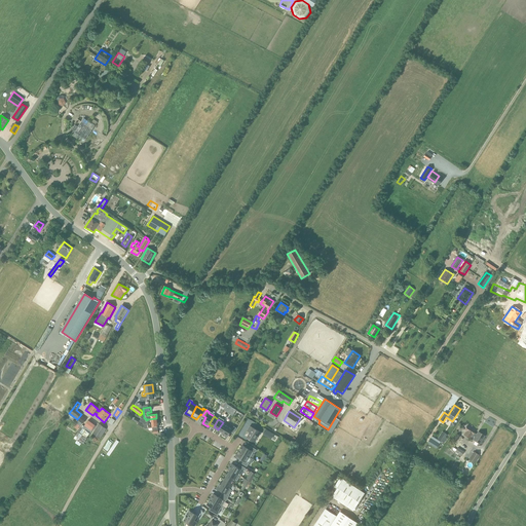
[(91,430),(96,424),(89,420),(85,426),(91,430)]
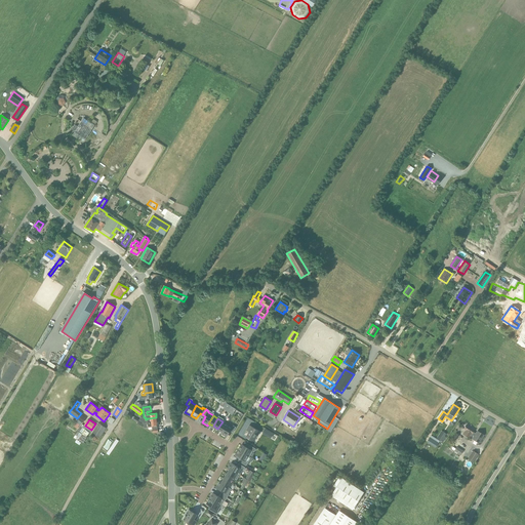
[(227,423),(223,421),(217,429),(223,432),(227,423)]
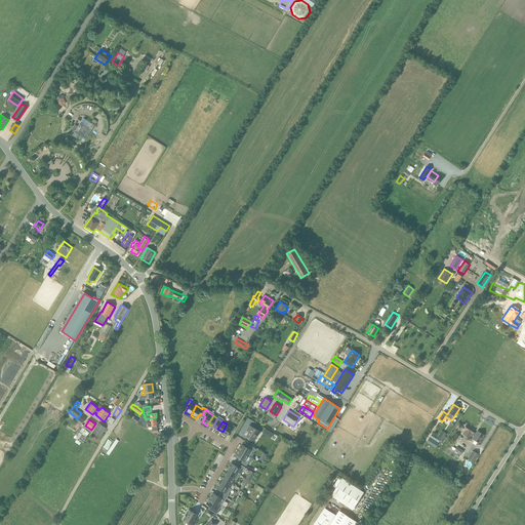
[(99,438),(106,428),(99,423),(92,433),(99,438)]
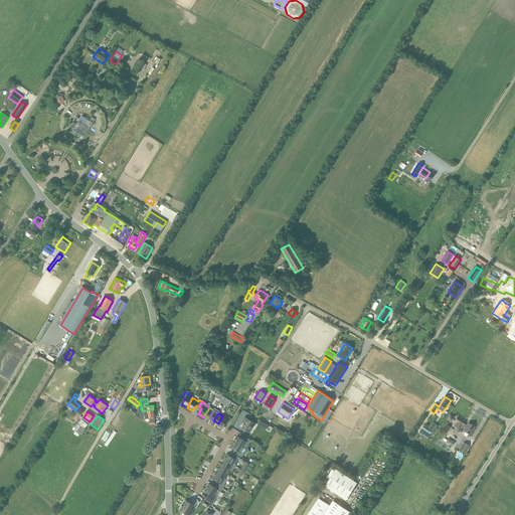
[(228,419),(222,415),(218,423),(217,425),(222,428),(225,422),(228,424),(231,419),(228,417),(228,419)]
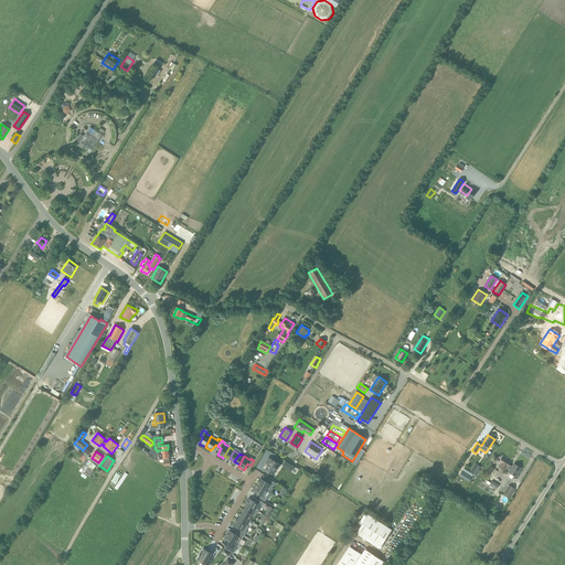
[(276,462),(267,457),(265,461),(267,462),(264,469),(269,472),(276,462)]
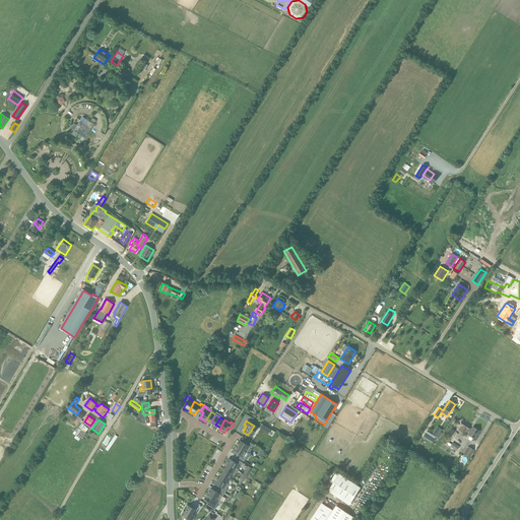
[(471,430),(468,428),(469,426),(461,421),(458,426),(460,427),(458,430),(465,434),(466,432),(469,433),(468,435),(474,439),(479,431),(473,427),(471,430)]
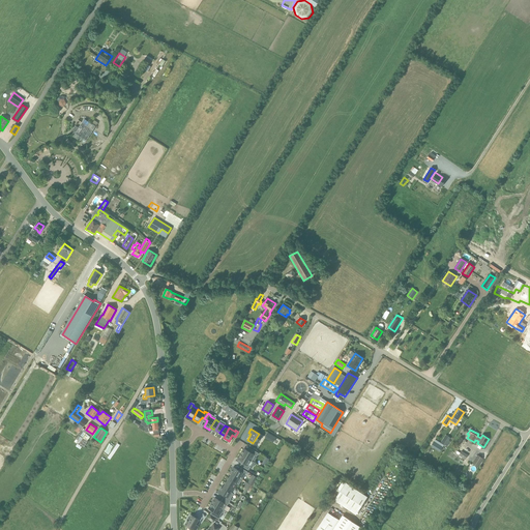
[(450,438),(445,435),(441,442),(446,446),(450,438)]
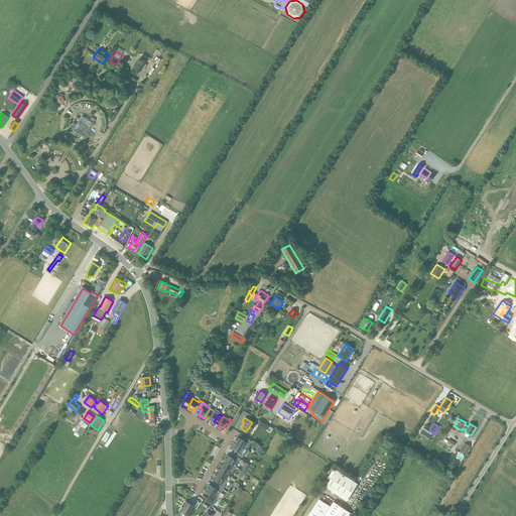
[(422,430),(420,434),(428,439),(431,434),(426,431),(425,432),(422,430)]
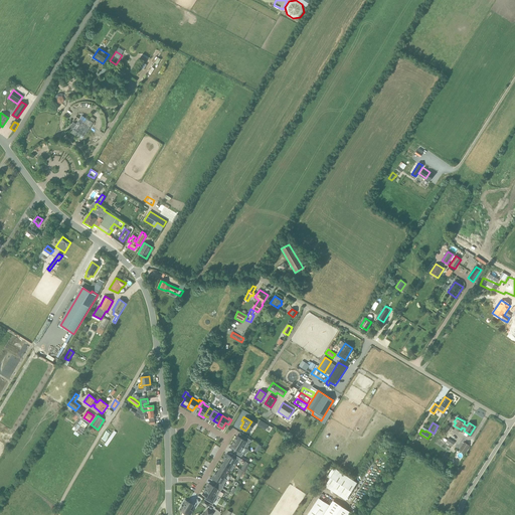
[(248,443),(250,440),(244,437),(243,440),(237,436),(234,442),(243,447),(246,442),(248,443)]
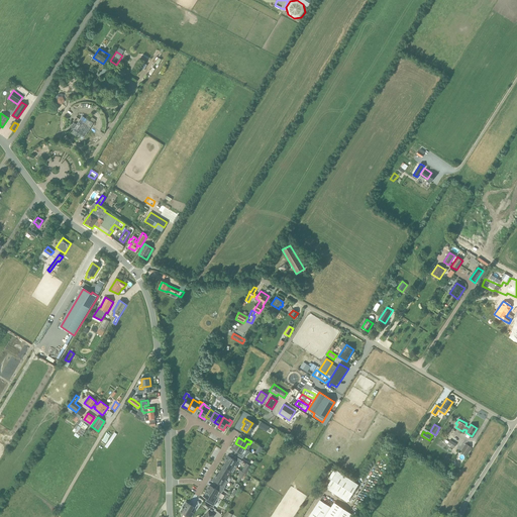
[(453,448),(455,444),(449,440),(448,442),(447,443),(451,446),(450,447),(453,448)]
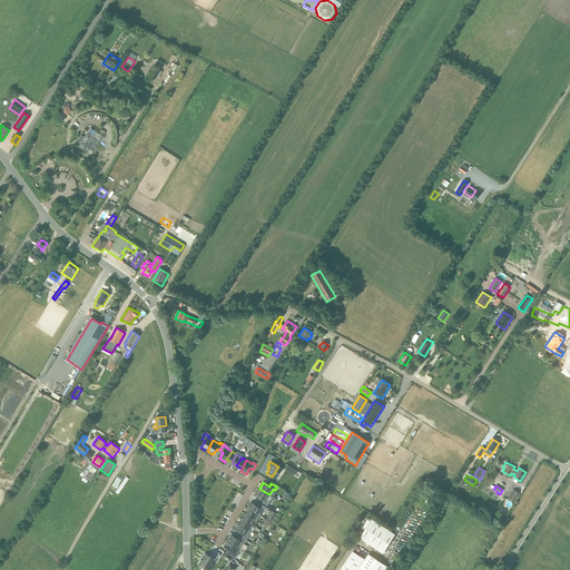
[(269,494),(259,489),(256,494),(262,499),(259,501),(266,505),(268,502),(266,501),(269,494)]
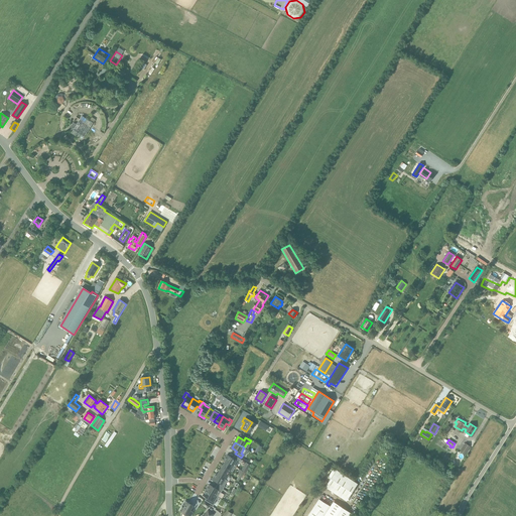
[(471,446),(466,443),(461,452),(465,455),(471,446)]
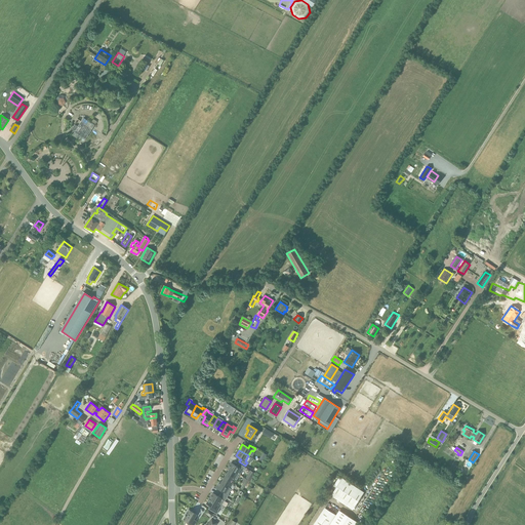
[(242,470),(244,467),(239,463),(237,466),(231,462),(228,468),(230,469),(238,474),(241,469),(242,470)]
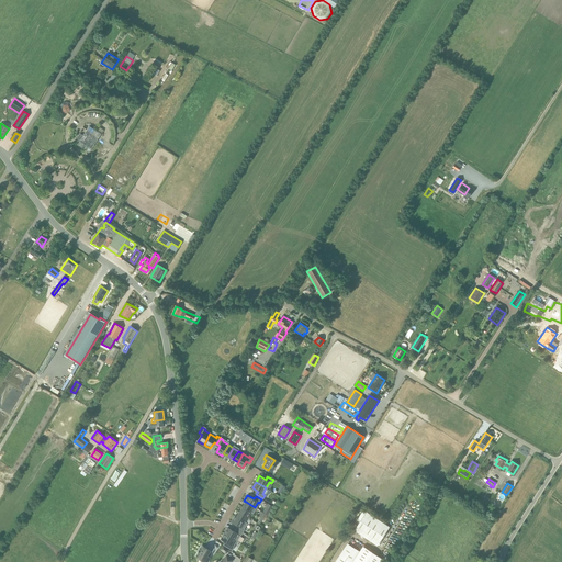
[(225,512),(228,504),(223,502),(218,509),(225,512)]
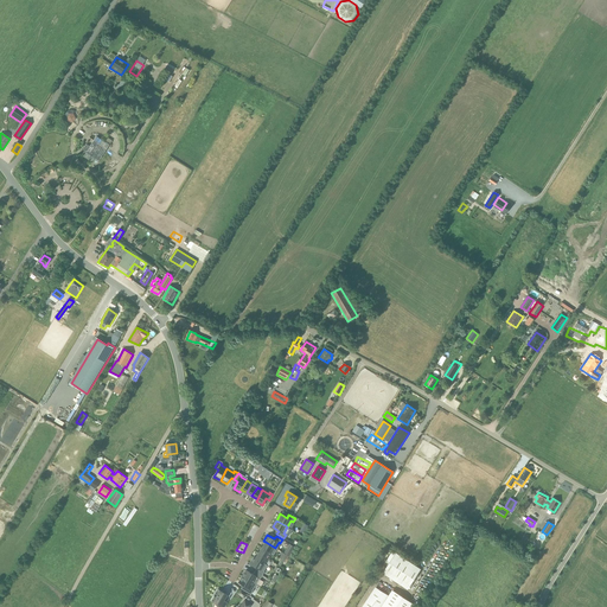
[(275,548),(266,542),(263,548),(272,554),(275,548)]
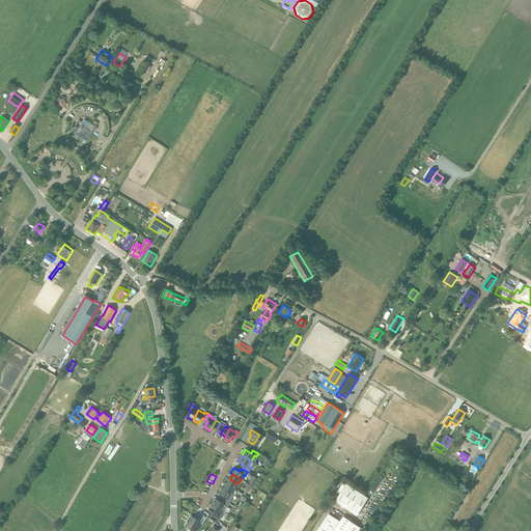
[(234,488),(238,484),(230,479),(227,484),(234,488)]
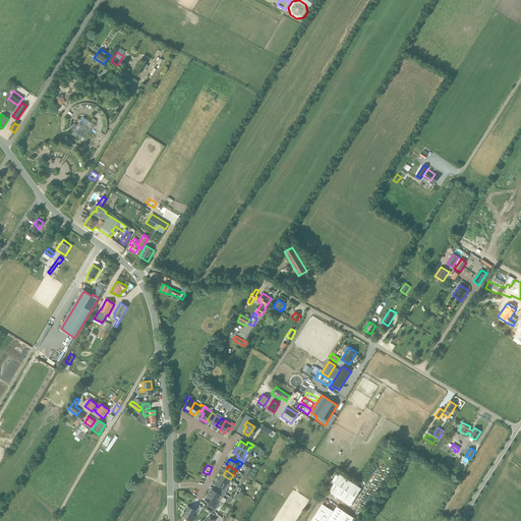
[(361,488),(339,474),(333,484),(331,483),(326,490),(350,506),(361,488)]
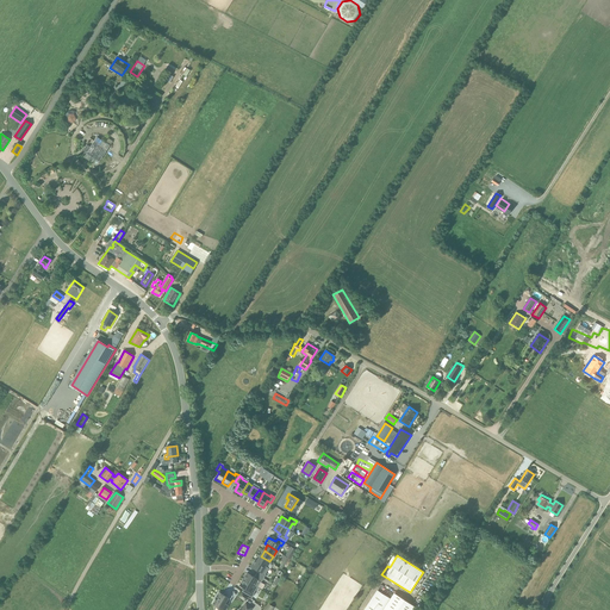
[(269,561),(261,556),(257,561),(267,567),(269,561)]
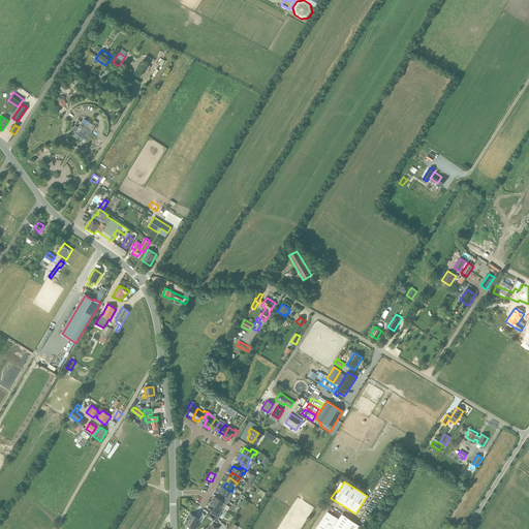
[(227,497),(231,492),(223,487),(221,486),(218,491),(224,495),(222,497),(227,501),(229,498),(227,497)]
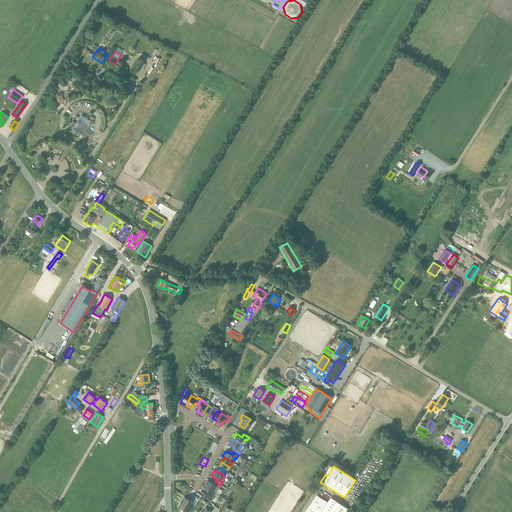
[(219,488),(220,485),(215,481),(213,484),(208,481),(204,486),(214,492),(217,487),(219,488)]
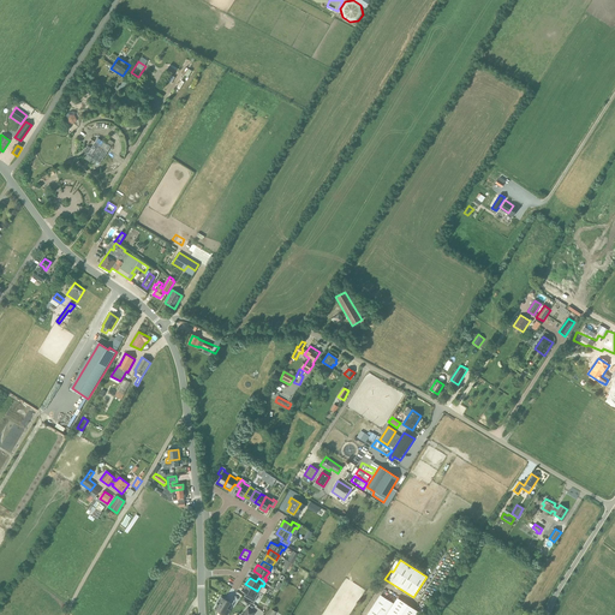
[(284,590),(288,593),(294,585),(290,581),(284,590)]
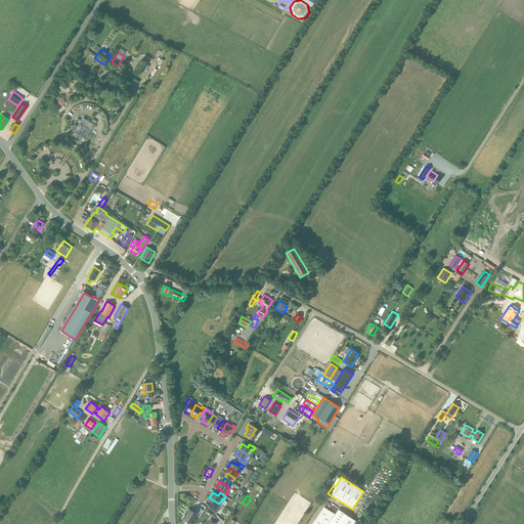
[(219,504),(209,497),(206,504),(212,507),(210,510),(215,513),(217,510),(216,509),(219,504)]
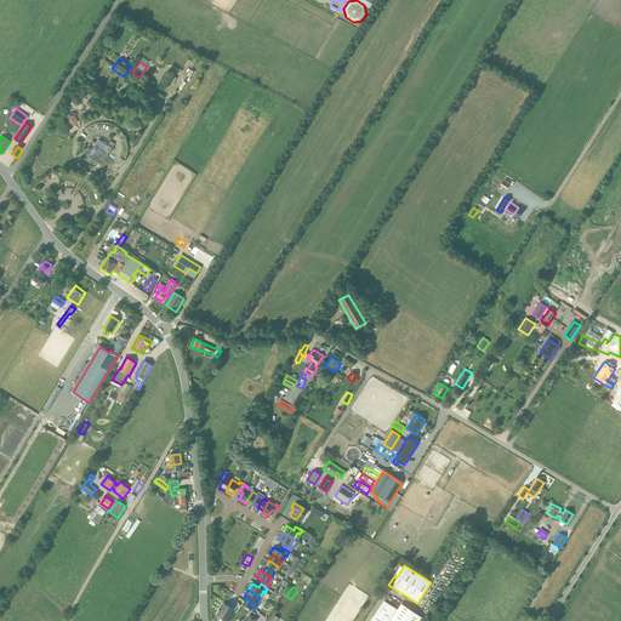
[(233,604),(226,600),(220,611),(228,617),(232,613),(229,611),(233,604)]
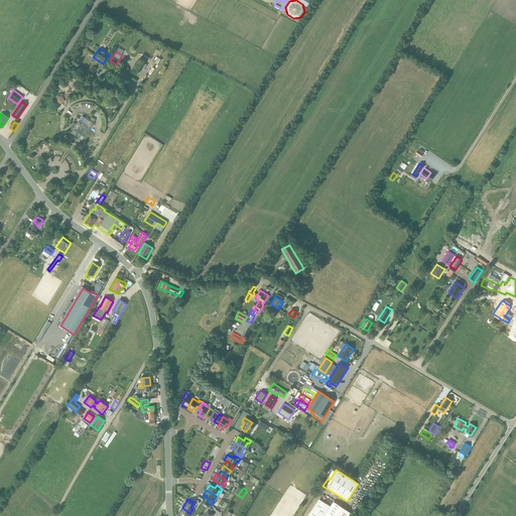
[(330,506),(319,499),(307,515),(348,515),(350,513),(334,502),(330,506)]
